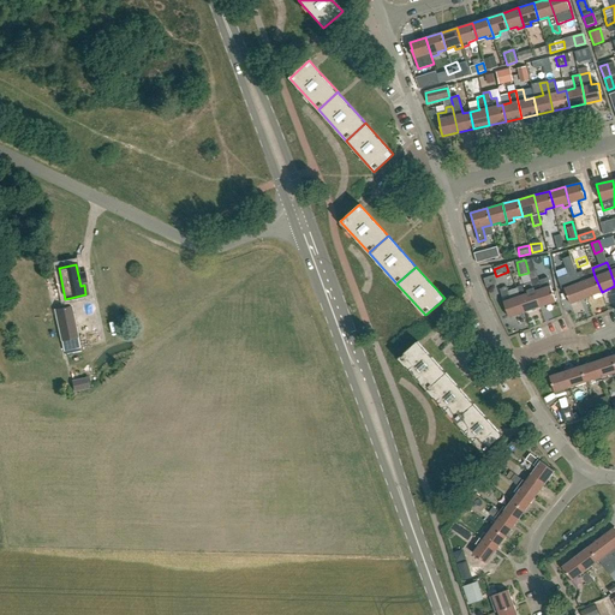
[(577,274),(579,279),(586,298),(602,292),(595,276),(592,268),(577,274)]
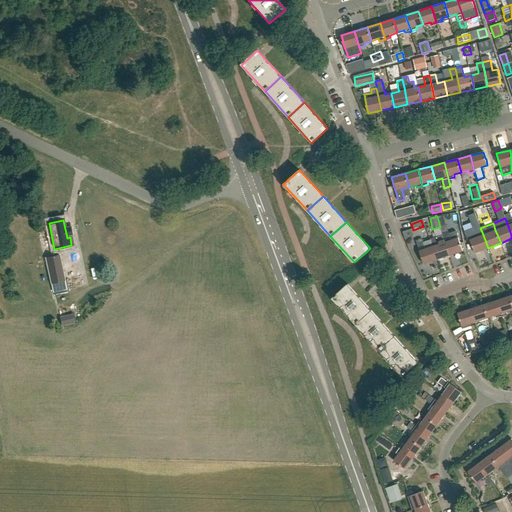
[(473,226),(476,235),(477,237),(470,240),(472,246),(472,247),(473,247),(475,253),(488,248),(482,232),(480,228),(479,224),(473,226)]
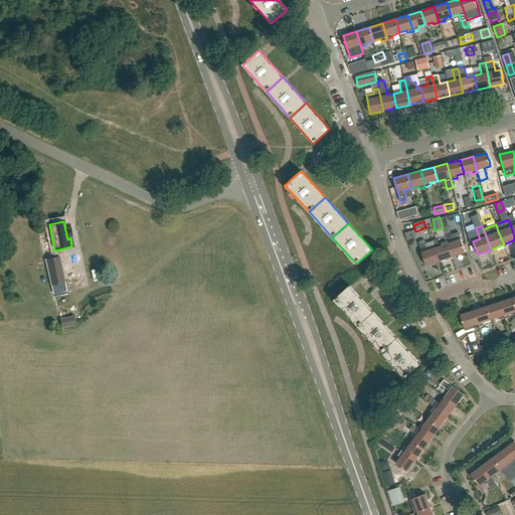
[(445,235),(445,236),(447,241),(453,256),(466,252),(464,246),(463,245),(461,239),(459,232),(452,235),(451,233),(445,235)]
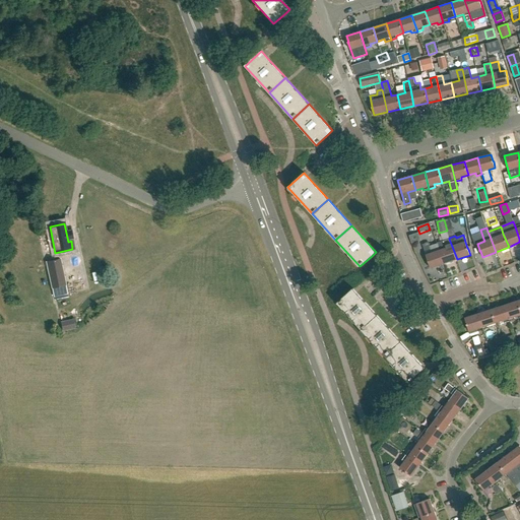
[(47,239),(40,243),(43,250),(50,246),(47,239)]
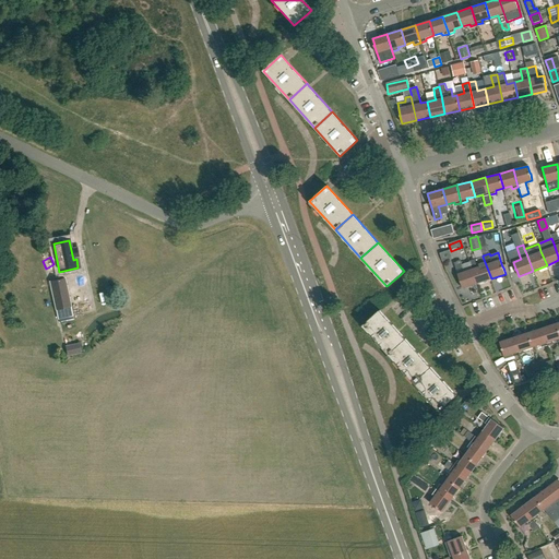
[(491,278),(485,262),(483,257),(470,261),(472,269),(477,284),(491,278)]
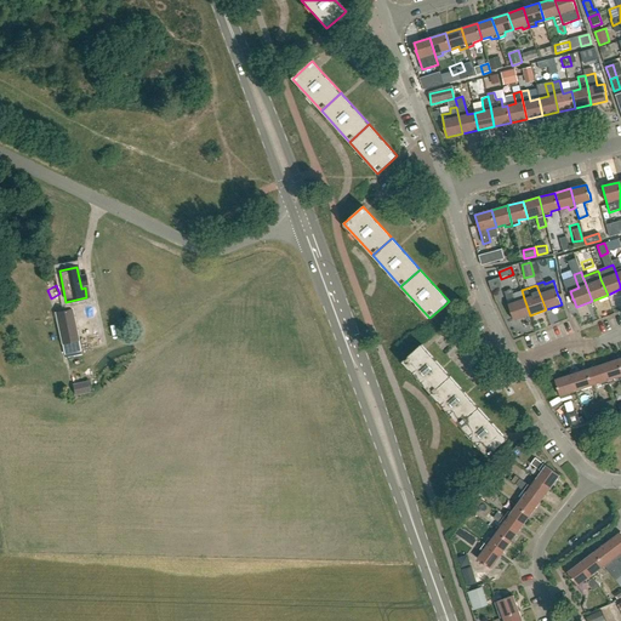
[(524,298),(516,302),(514,298),(511,289),(505,291),(507,301),(514,320),(530,315),(524,298)]
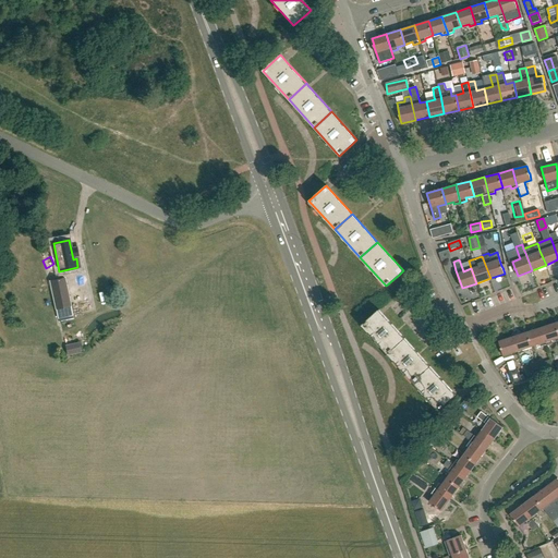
[(71,312),(70,304),(64,278),(49,281),(55,307),(57,315),(58,318),(72,315),(72,312),(71,312)]
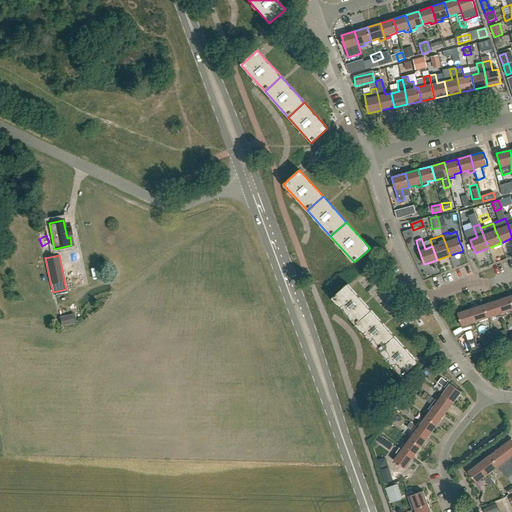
[(355,324),(371,310),(352,288),(349,285),(348,284),(332,298),(355,324)]
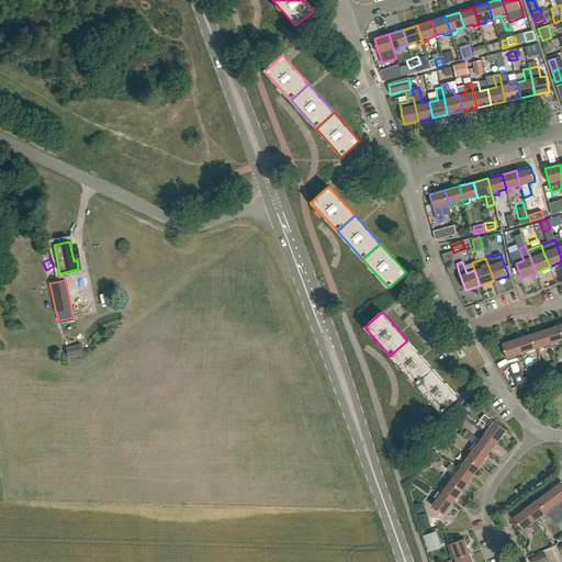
[(555,343),(561,340),(561,334),(559,325),(544,329),(551,347),(557,345),(555,343)]
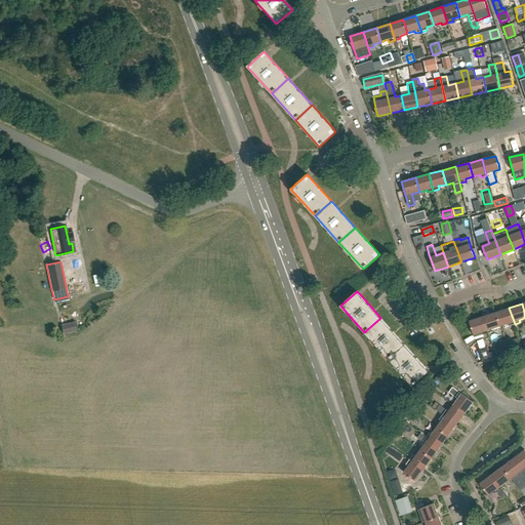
[(509,326),(515,324),(509,308),(496,312),(500,326),(508,324),(509,326)]
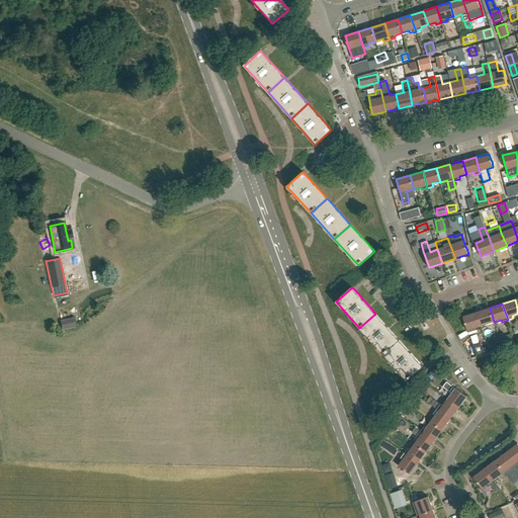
[(487,324),(494,322),(490,308),(477,313),(482,329),(487,327),(487,324)]
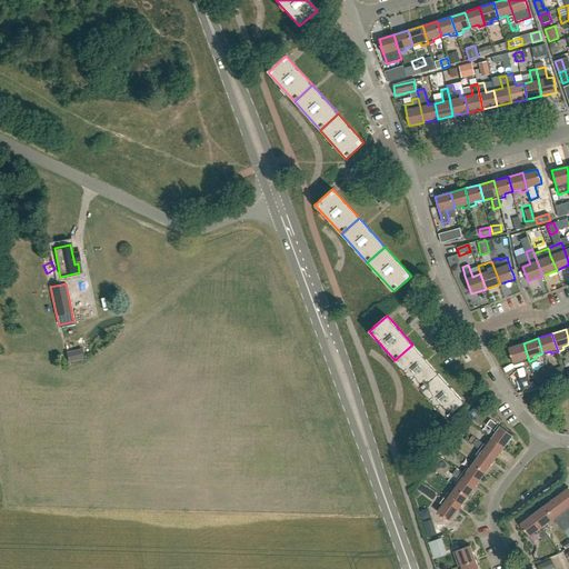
[(515,366),(529,361),(523,343),(508,348),(510,355),(511,356),(515,366)]
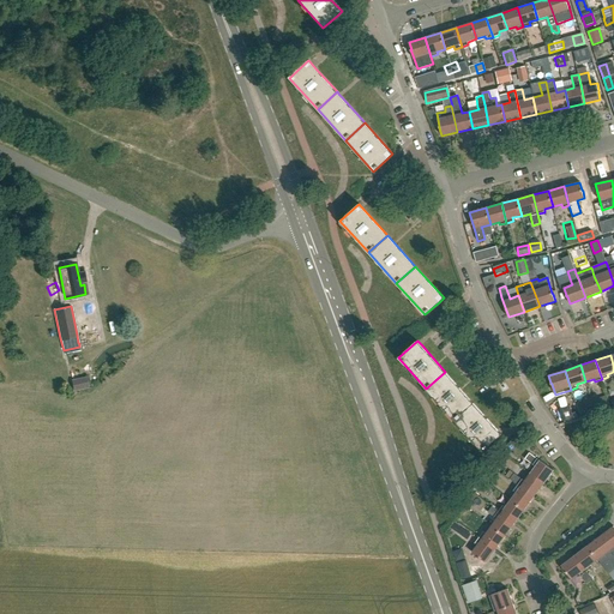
[(455,420),(474,403),(445,372),(426,389),(455,420)]
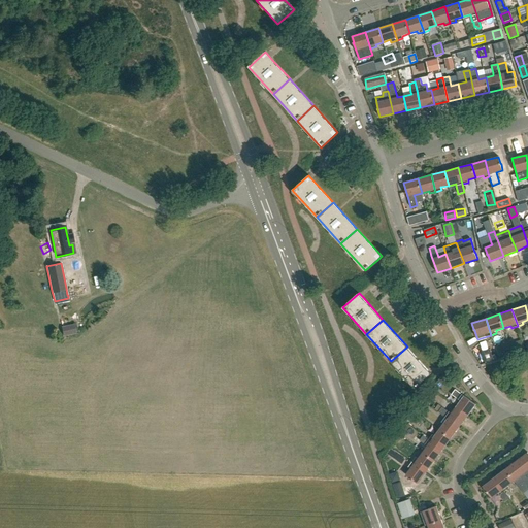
[(63,336),(76,333),(74,324),(61,327),(63,336)]
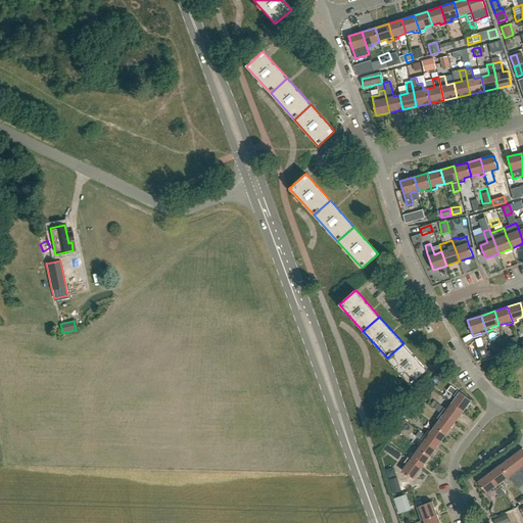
[(519,347),(516,338),(506,341),(508,350),(519,347)]
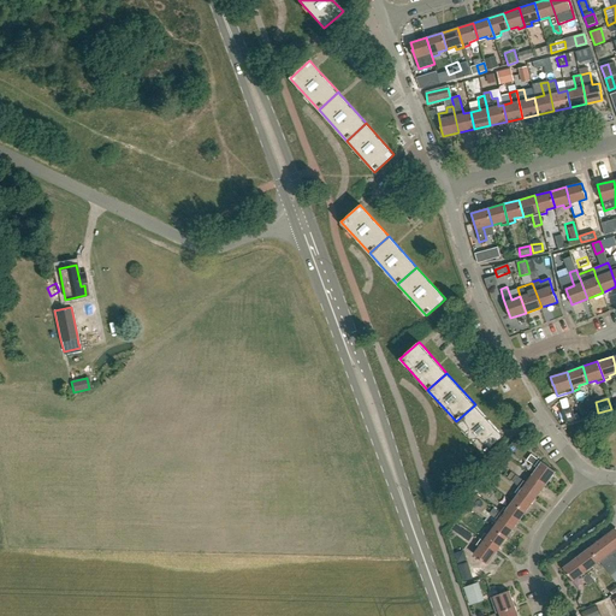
[(584,419),(597,414),(592,401),(579,404),(584,419)]
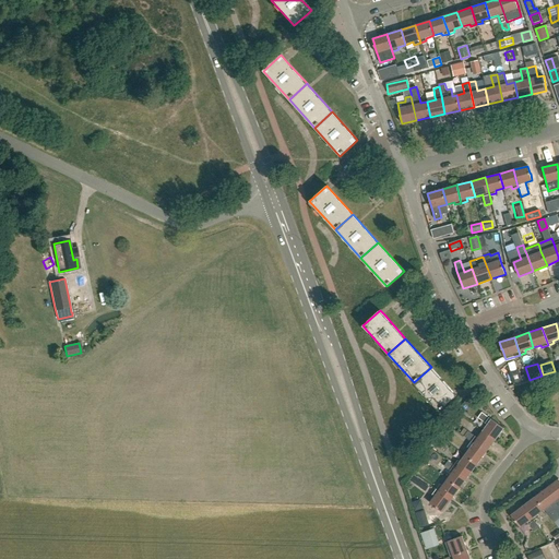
[(431,367),(414,382),(439,411),(456,395),(453,391),(431,367)]
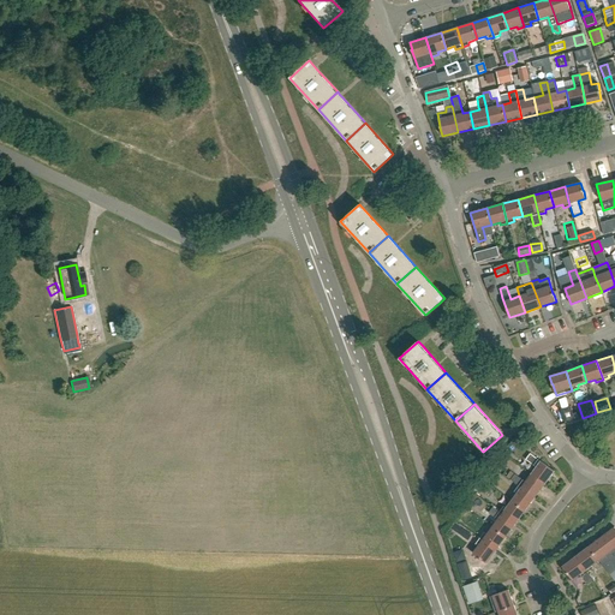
[(565,423),(574,419),(571,406),(560,410),(565,423)]
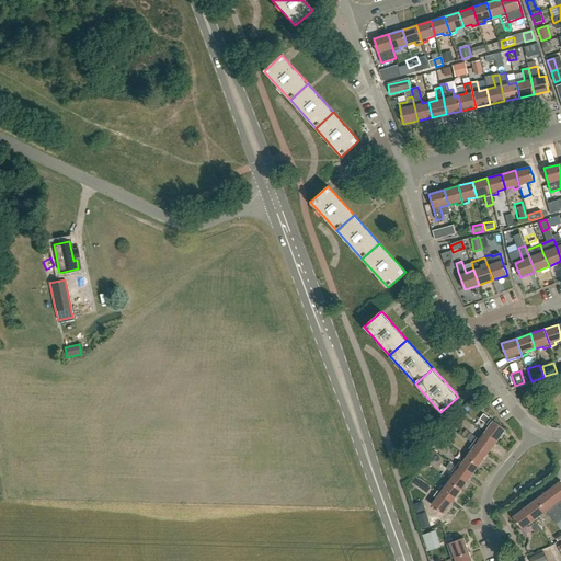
[(484,433),(496,443),(505,430),(483,413),(479,419),(487,424),(487,425),(489,426),(484,433)]
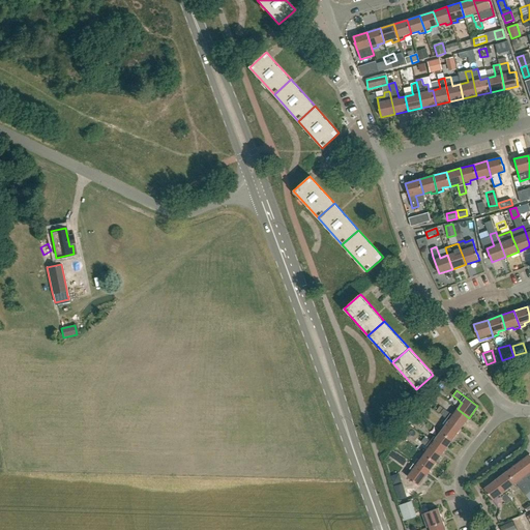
[(458,409),(452,415),(450,414),(443,409),(440,414),(447,419),(461,429),(469,418),(458,409)]
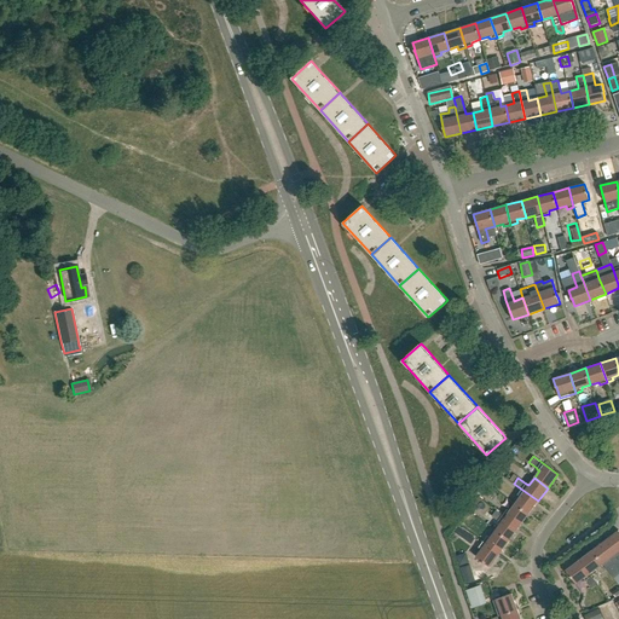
[(528,514),(538,501),(522,490),(518,495),(520,497),(515,504),(528,514)]
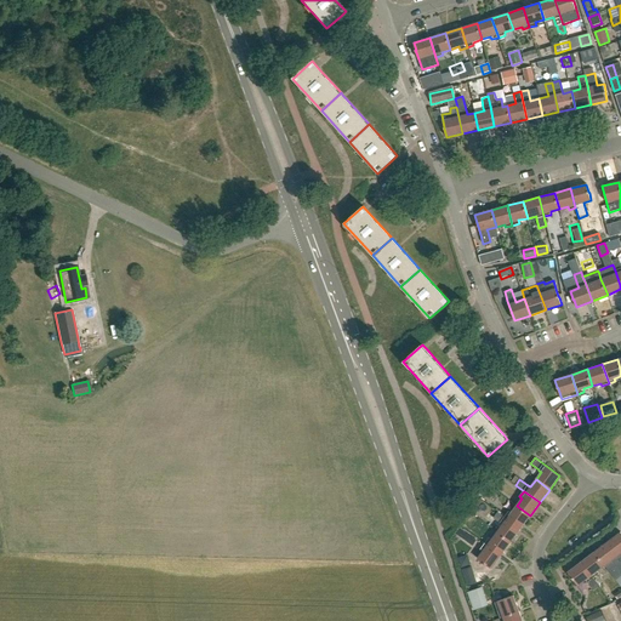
[(520,529),(530,516),(517,506),(511,513),(508,511),(505,517),(520,529)]
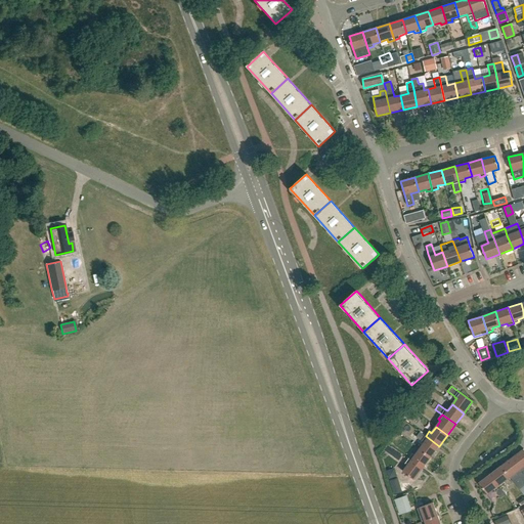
[(426,436),(420,432),(417,437),(422,441),(424,443),(420,449),(431,457),(439,446),(426,436)]
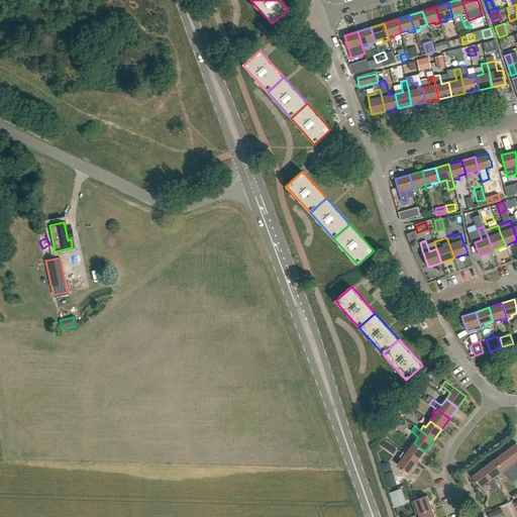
[(505,451),(516,464),(516,463),(516,443),(516,442),(505,451)]
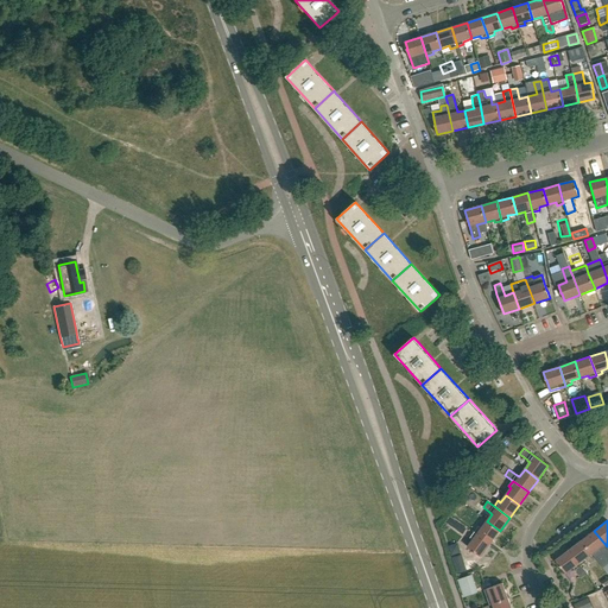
[(491,544),(500,531),(487,521),(481,529),(479,526),(475,532),(491,544)]
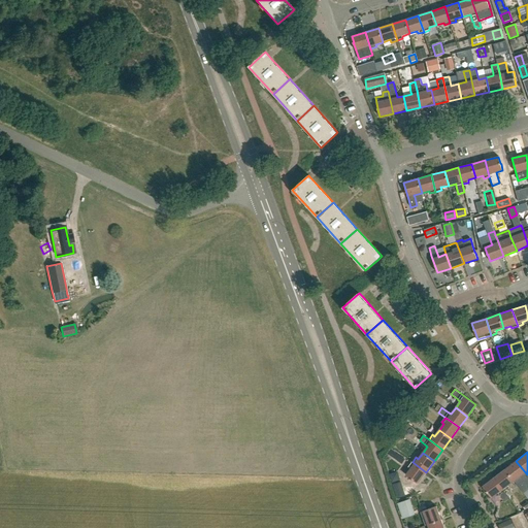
[(522,479),(527,474),(516,461),(505,469),(514,481),(520,476),(522,479)]
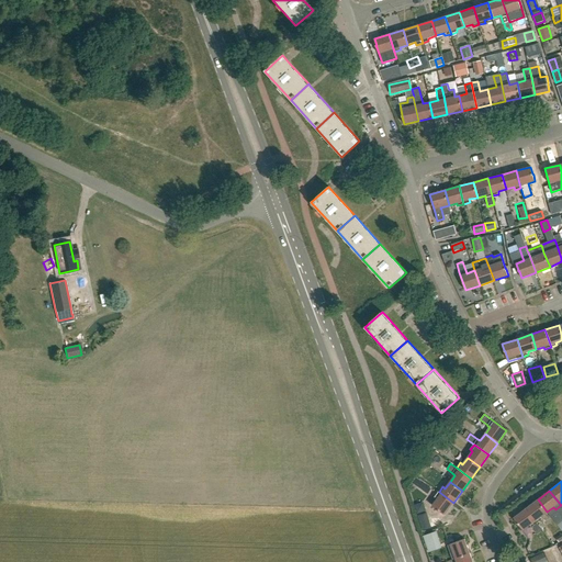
[(445,515),(453,503),(439,492),(435,497),(437,498),(431,506),(437,509),(437,510),(439,512),(439,510),(445,515)]
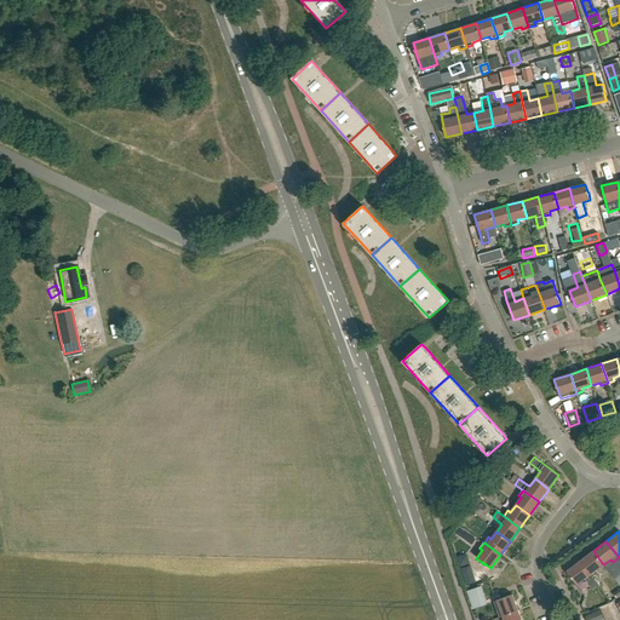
[(596,570),(603,564),(593,551),(580,561),(592,578),(592,577),(598,573),(596,570)]
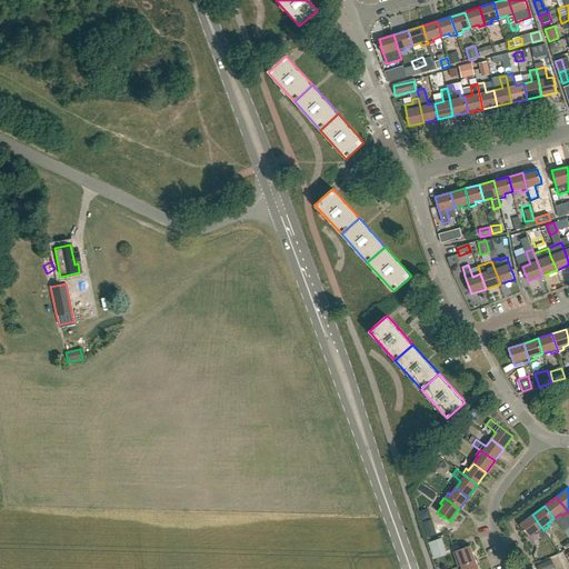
[(549,537),(543,529),(543,530),(532,515),(520,525),(525,530),(523,530),(525,531),(529,537),(536,531),(538,533),(543,541),(549,537)]
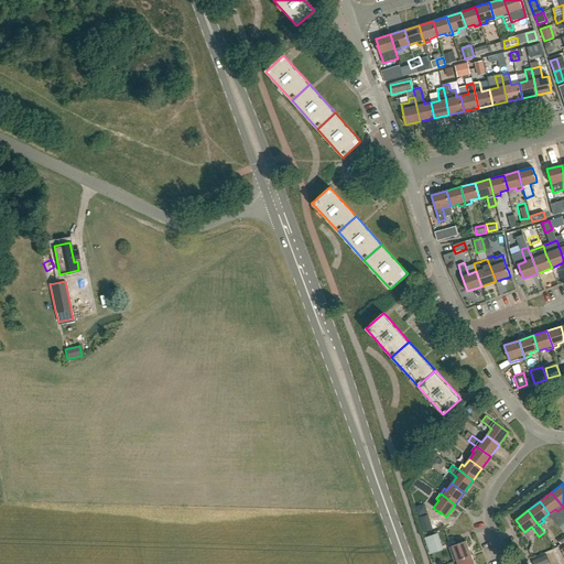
[(427,516),(420,518),(422,527),(431,523),(427,516)]
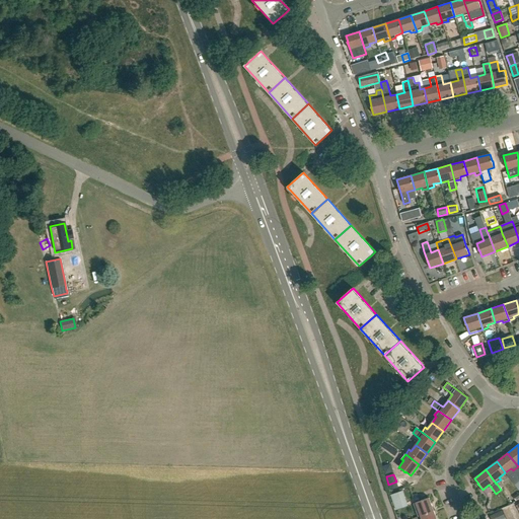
[(393,503),(401,500),(398,492),(391,495),(393,503)]
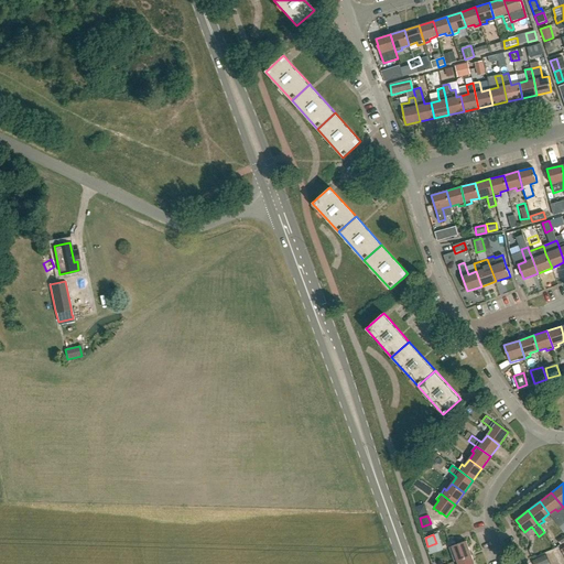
[(457,561),(472,555),(466,541),(448,548),(452,554),(454,553),(457,561)]
